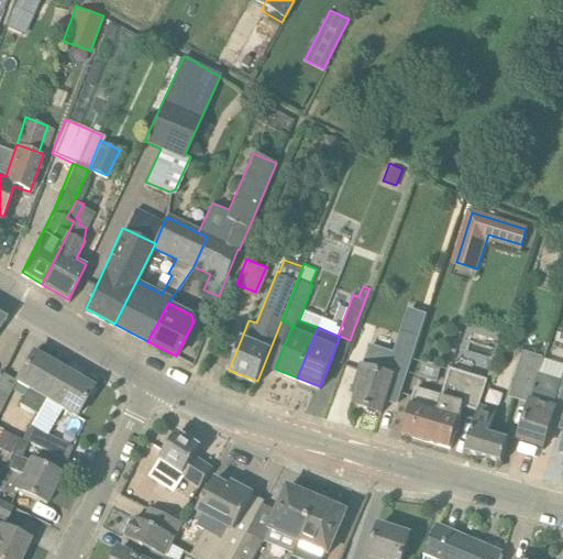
[(529,399),(539,370),(543,354),(523,348),(509,394),(529,399)]
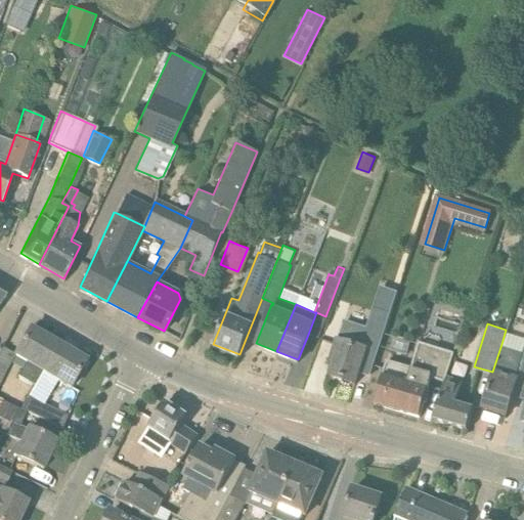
[(58,343),(31,327),(14,354),(26,361),(18,374),(35,383),(42,370),(58,343)]
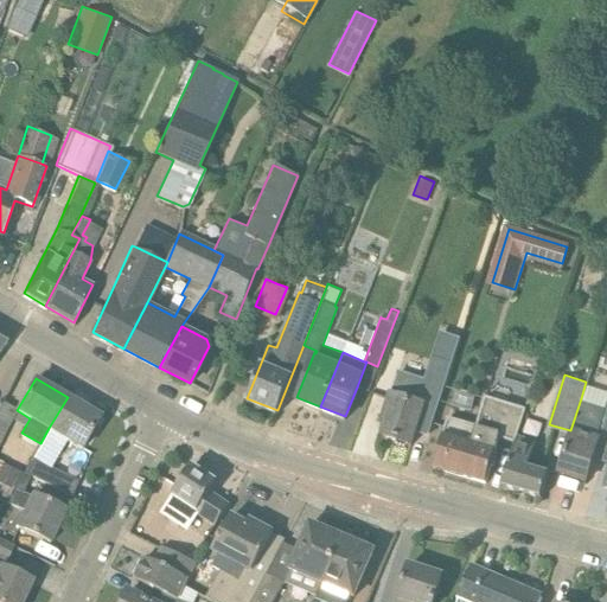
[(410,389),(393,383),(383,411),(388,412),(382,433),(410,442),(425,398),(408,394),(410,389)]
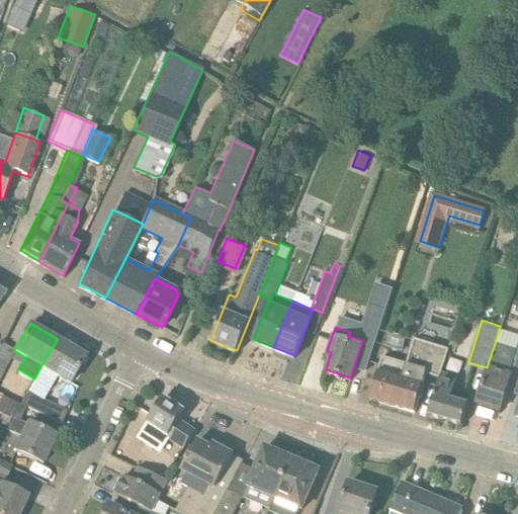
[(407,362),(395,404),(415,409),(426,371),(439,375),(442,368),(449,347),(414,337),(407,362)]
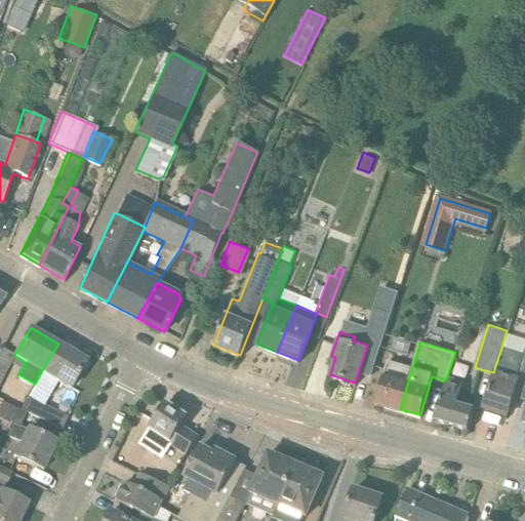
[(58,344),(42,370),(70,386),(86,359),(58,344)]
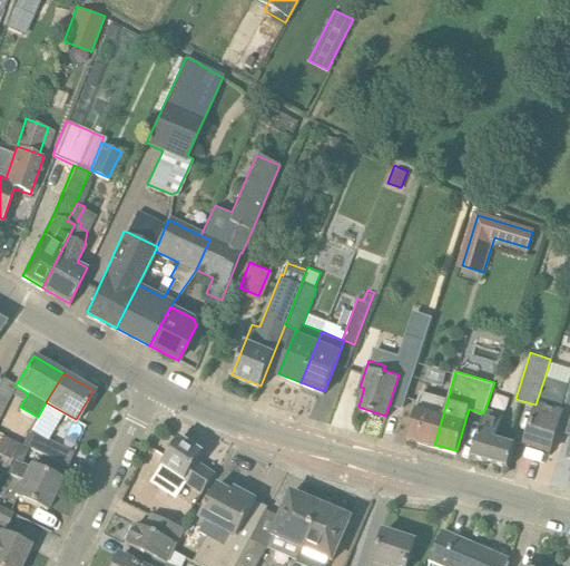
[(546,374),(536,405),(524,441),(550,449),(561,411),(560,410),(562,402),(569,403),(569,374),(568,381),(546,374)]
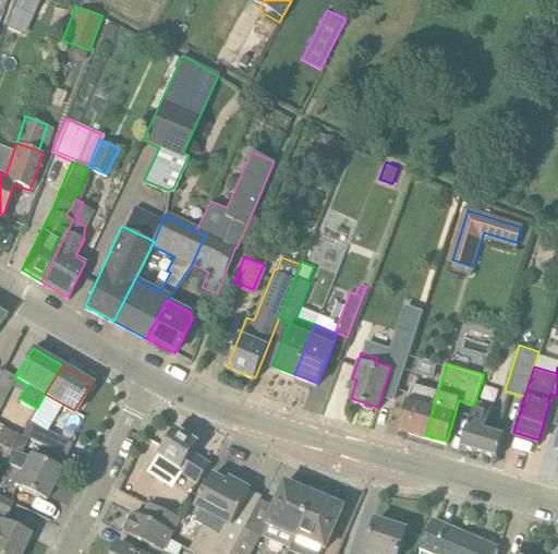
[(438,390),(411,383),(399,428),(425,435),(438,390)]
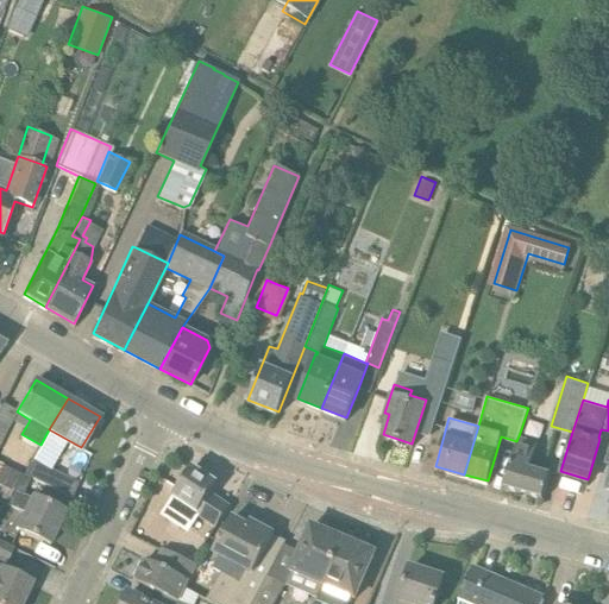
[(520,433),(516,441),(508,466),(503,485),(542,497),(552,459),(548,458),(551,451),(538,447),(540,440),(520,433)]
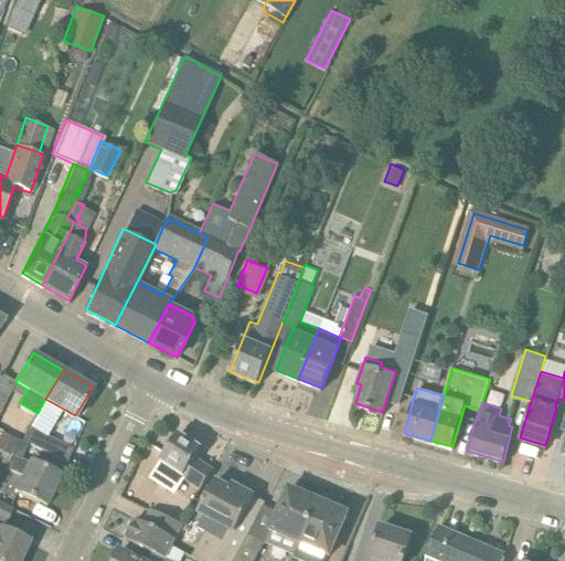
[(22,438),(29,442),(66,459),(73,445),(30,426),(22,438)]
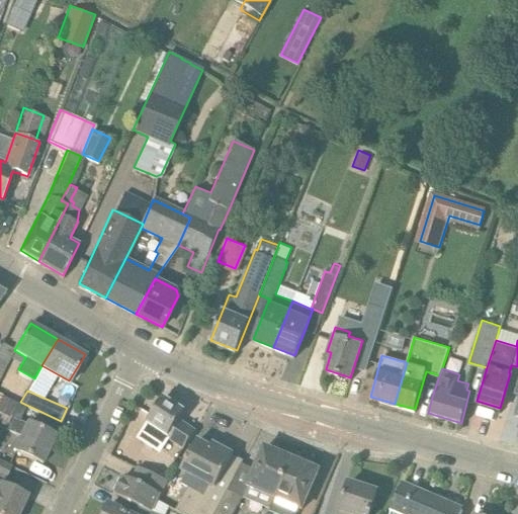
[(0,393),(0,410),(11,415),(6,427),(20,433),(22,434),(15,449),(42,461),(55,434),(27,422),(26,423),(19,420),(26,405),(20,402),(0,393)]
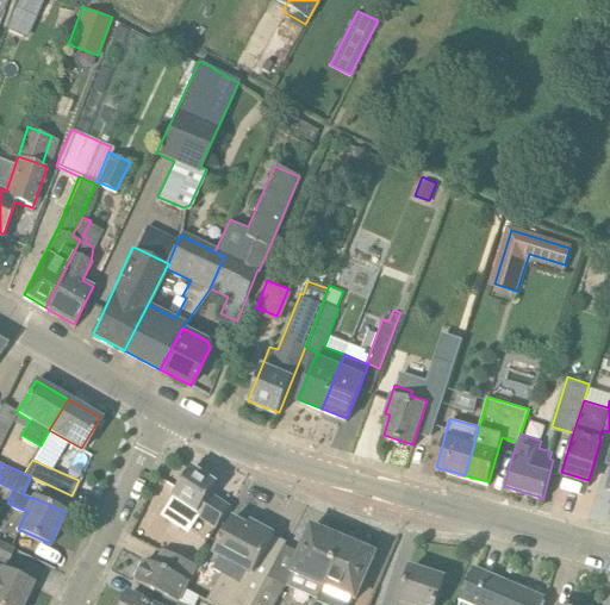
[(173,494),(175,496),(165,511),(188,526),(199,511),(218,524),(229,506),(210,494),(217,482),(192,466),(173,494)]
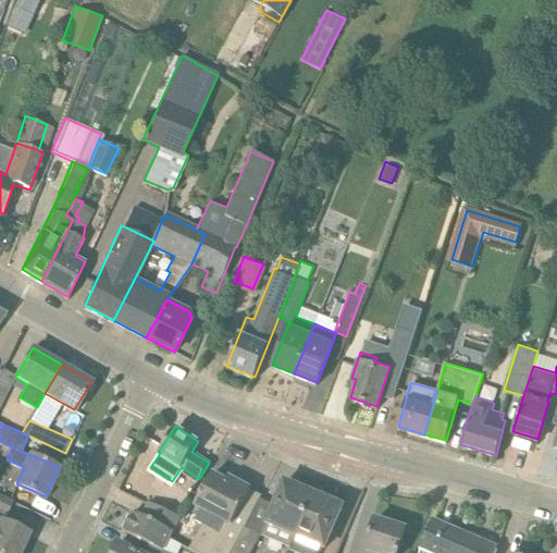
[(212,472),(194,505),(199,508),(195,517),(202,521),(189,545),(201,552),(229,552),(245,525),(261,494),(229,477),(226,480),(212,472)]
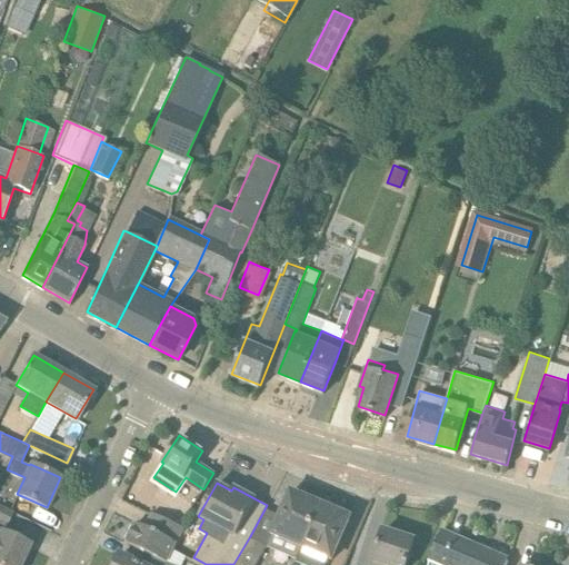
[(272,533),(302,545),(320,503),(290,489),(272,533)]
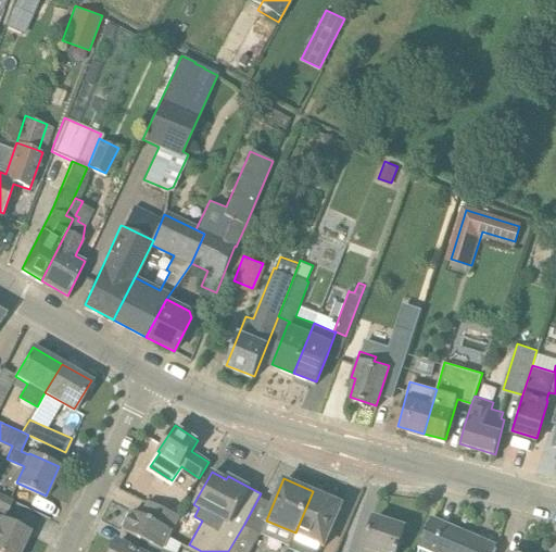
[(313,491),(295,532),(324,544),(341,503),(313,491)]
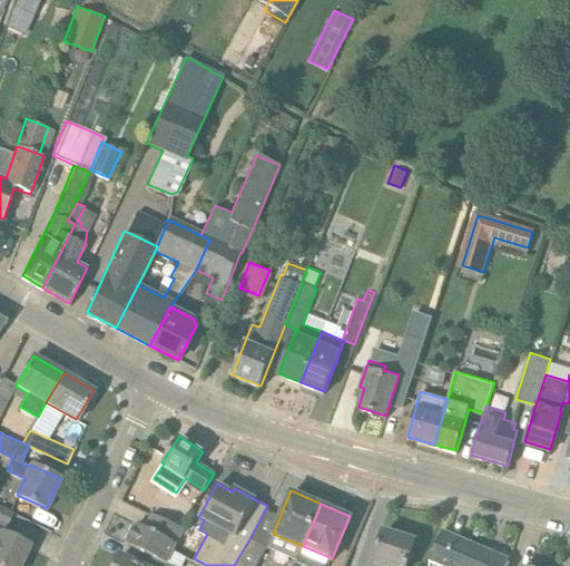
[(11,511),(0,505),(0,565),(18,565),(29,545),(1,532),(11,511)]
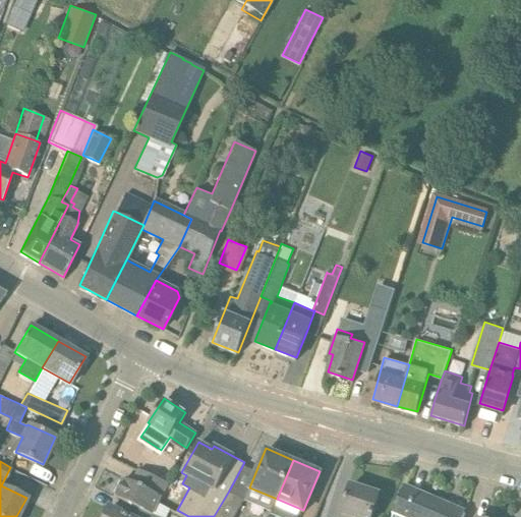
[(132,481),(162,495),(169,481),(140,467),(132,481)]
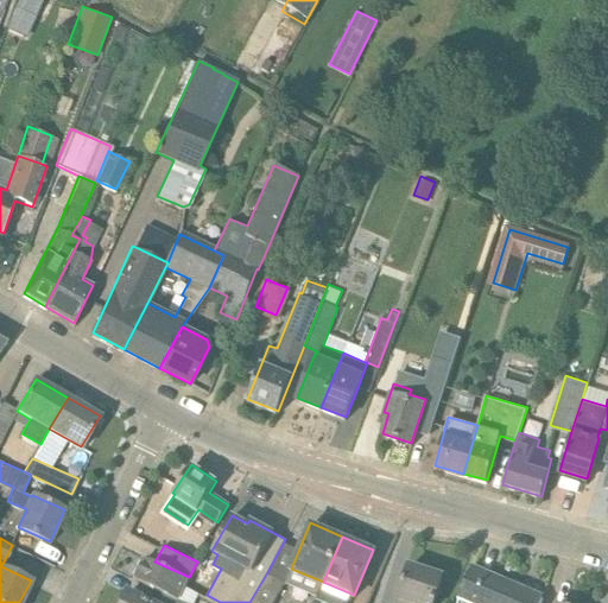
[(185,602),(177,598),(189,577),(154,562),(145,557),(134,577),(164,592),(158,602),(185,602)]
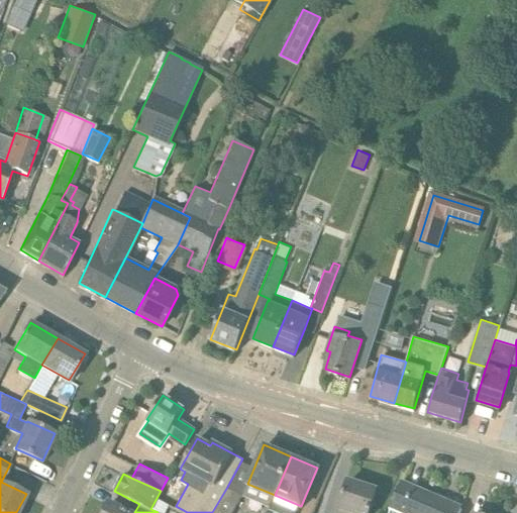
[(347,479),(335,512),(368,512),(376,489),(347,479)]
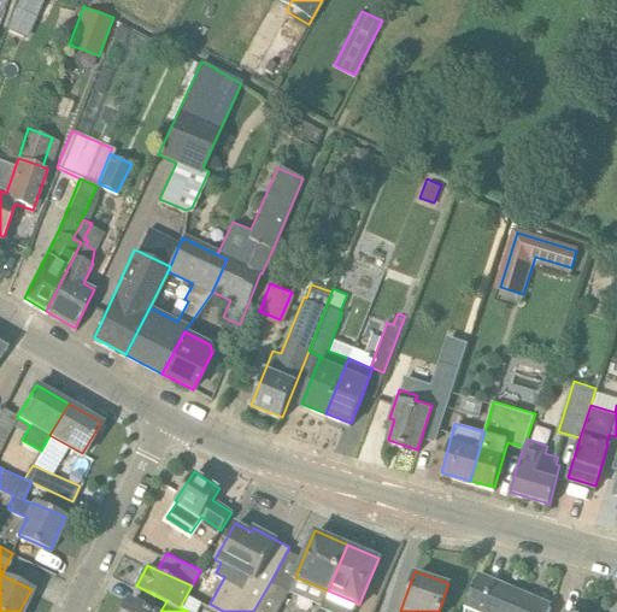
[(479,574),(464,606),(476,611),(547,611),(551,605),(479,574)]
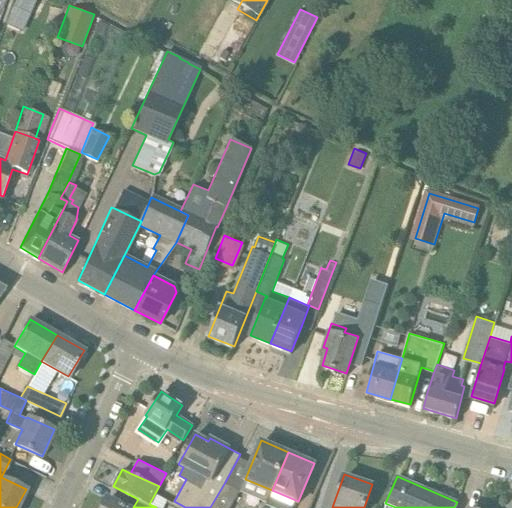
[(225,482),(210,507),(229,507),(239,489),(225,482)]
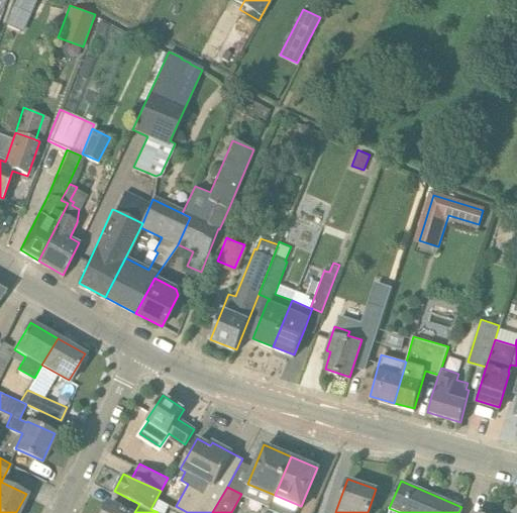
[(131,512),(109,502),(103,512),(131,512)]
